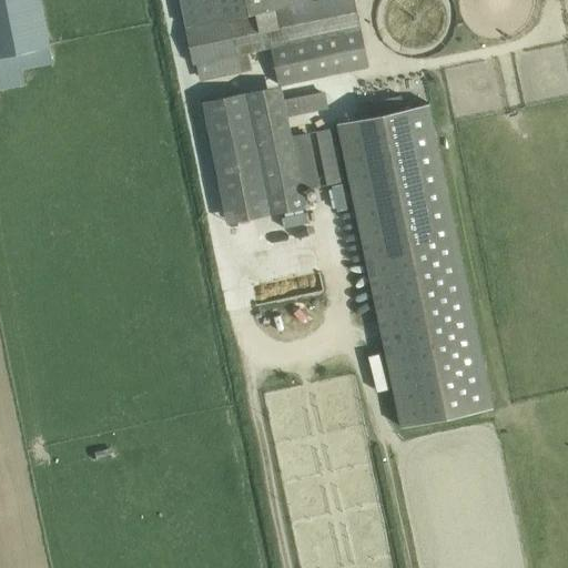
[(0,0),(0,72),(52,62),(39,0),(0,0)]
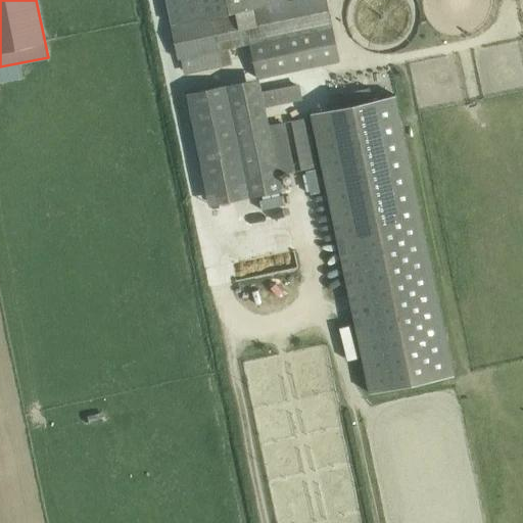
[(209,206),(281,191),(278,175),(268,126),(264,108),(260,92),(257,80),(339,62),(326,0),(291,0),(288,1),(287,0),(164,0),(171,26),(170,26),(178,60),(180,60),(183,76),(232,65),(229,49),(249,45),(256,79),(186,94),(209,206)]
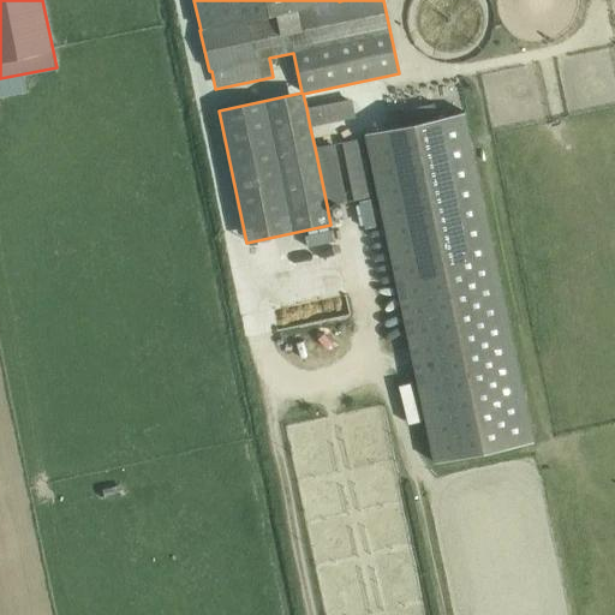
[(352,99),(306,108),(310,127),(356,118),(352,99)]
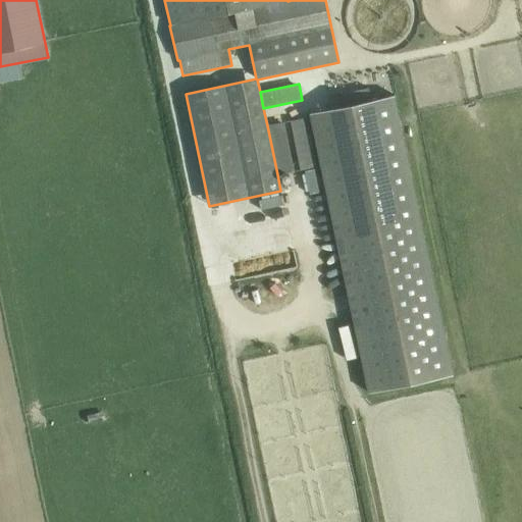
[(394,95),(309,113),(368,394),(453,375),(394,95)]
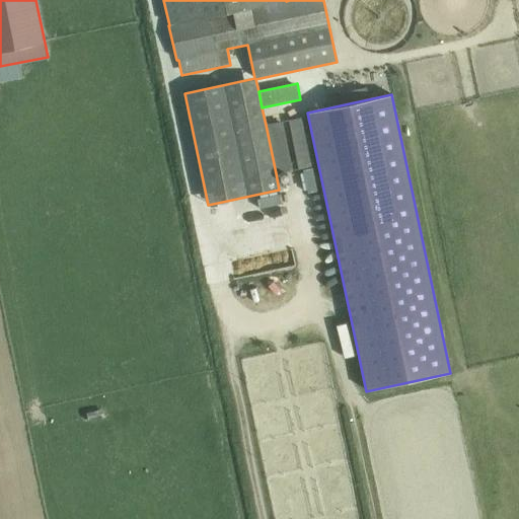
[(304,118),(288,121),(298,169),(314,165),(304,118)]
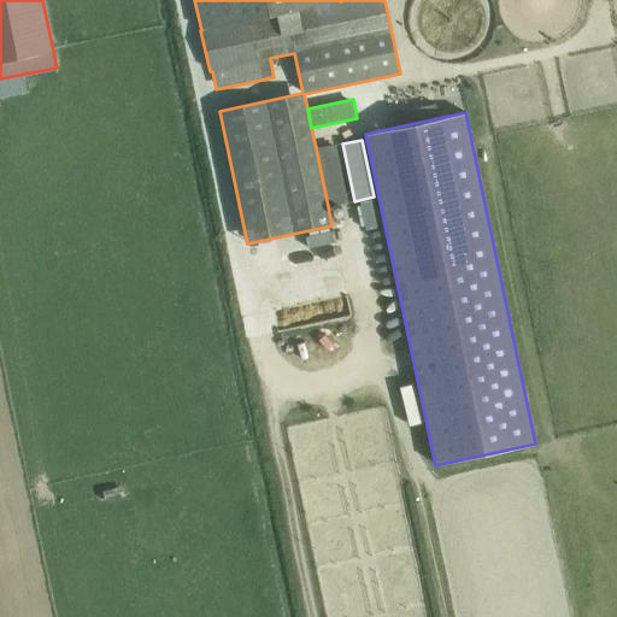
[(336,145),(316,148),(328,206),(348,203),(336,145)]
